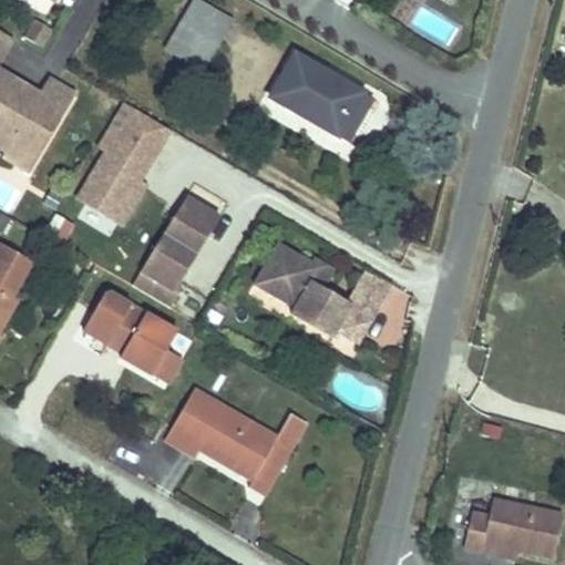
[(236,17),(207,0),(195,0),(167,42),(206,63),(236,17)]
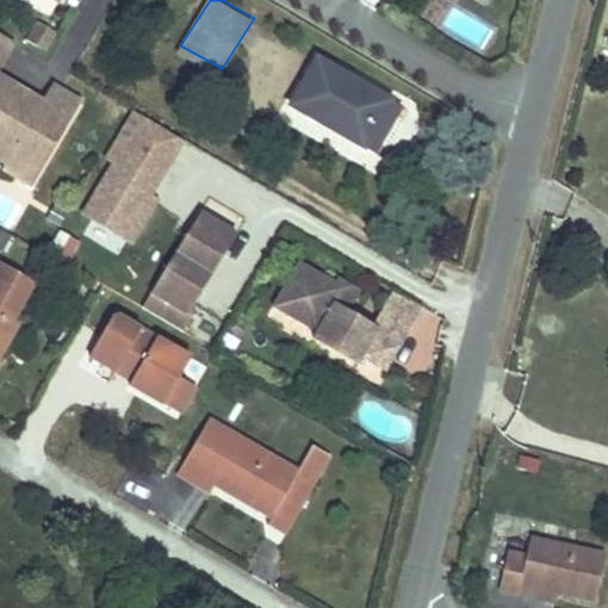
[(24,44),(44,51),(51,31),(31,23),(24,44)]
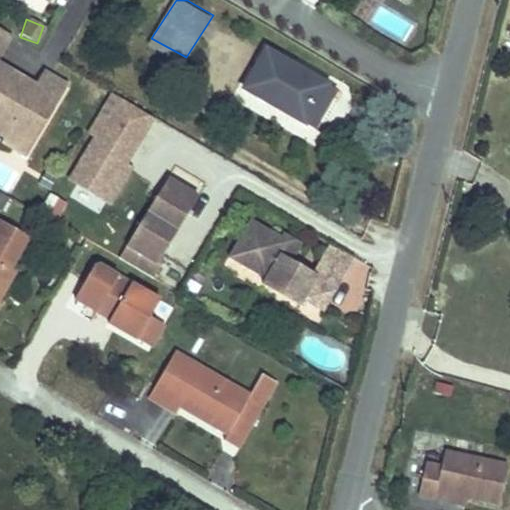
[(0,119),(13,128),(11,132),(32,145),(67,88),(46,76),(38,89),(0,64),(0,58),(14,36),(0,27),(0,119)]
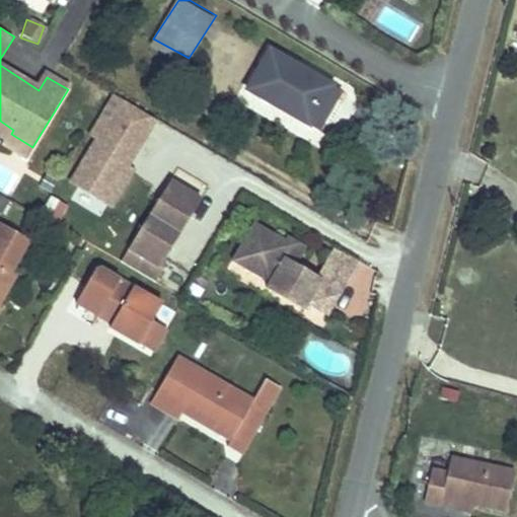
[(339,84),(272,45),(247,85),(315,124),(339,84)]
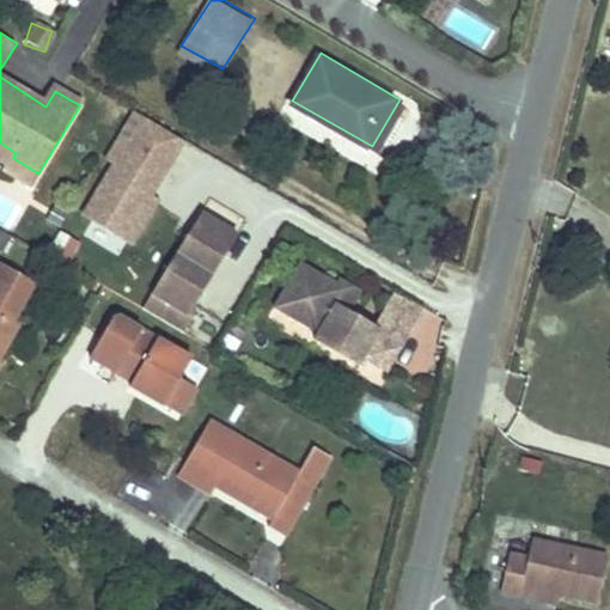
[(383,152),(410,105),(400,99),(372,146),(383,152)]
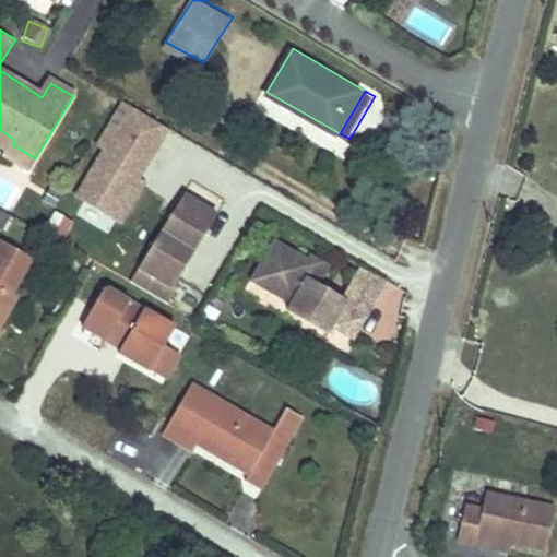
[(149,165),(170,130),(125,103),(98,145),(108,151),(80,198),(111,217),(125,196),(135,202),(146,186),(139,181),(149,165)]
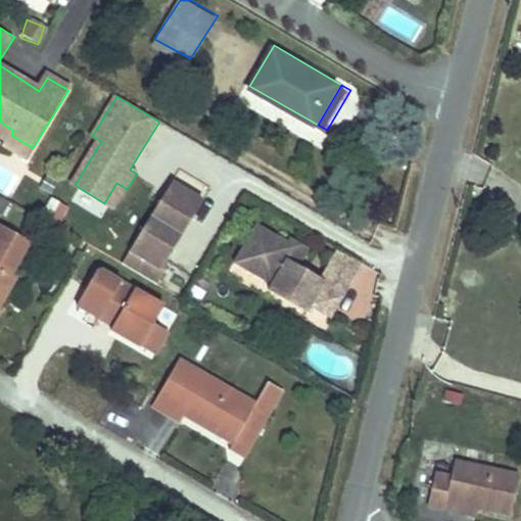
[(0,143),(26,159),(33,148),(11,135),(13,131),(0,122),(0,143)]
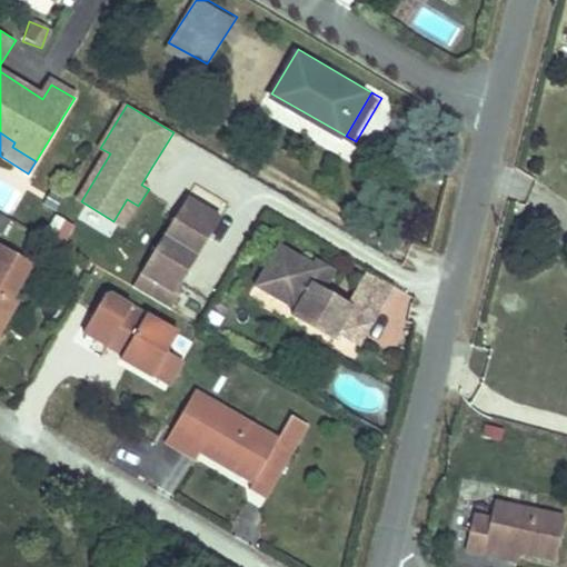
[(178,290),(220,216),(187,196),(135,286),(173,308),(182,294),(178,290)]
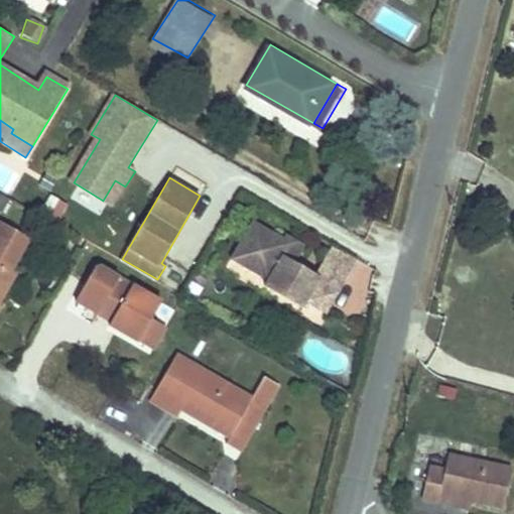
[(113,207),(125,186),(115,180),(103,201),(113,207)]
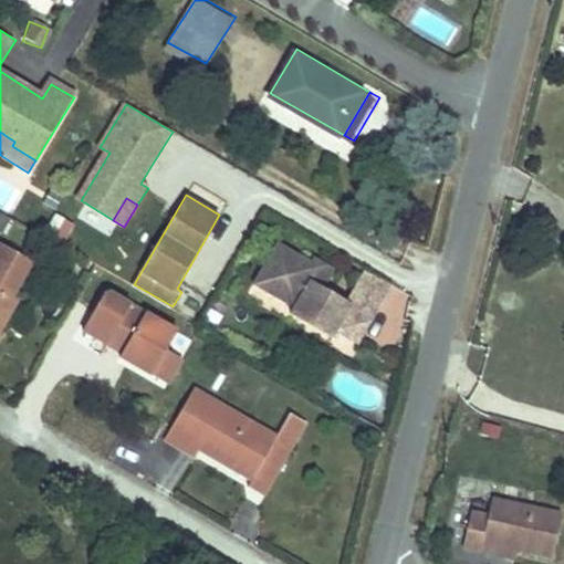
[(74,227),(54,216),(44,233),(64,244),(74,227)]
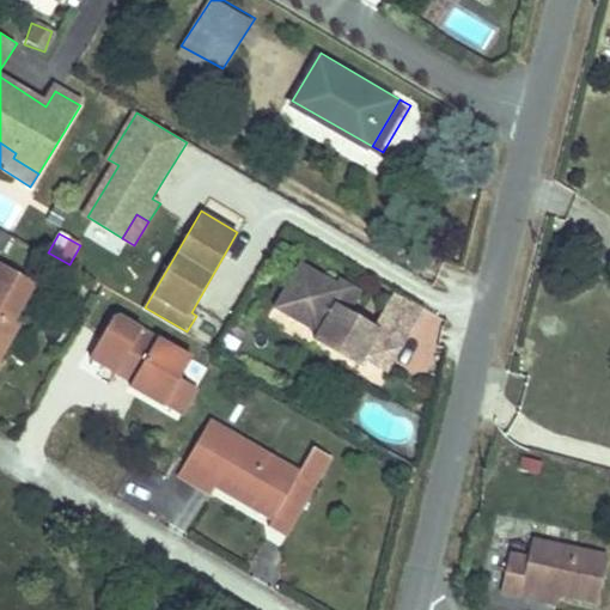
[(0,355),(20,322),(14,319),(37,280),(0,258),(0,355)]
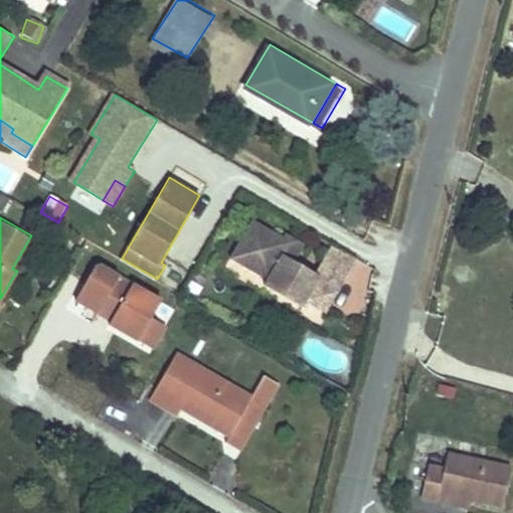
[(255,222),(233,260),(271,281),(267,287),(304,309),(308,303),(327,315),(359,262),(335,247),(318,277),(297,265),(307,247),(289,236),(286,240),(255,222)]
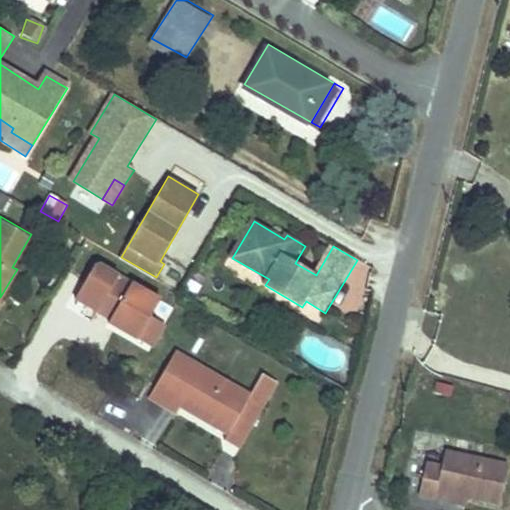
[(157,299),(97,264),(90,266),(72,298),(108,318),(105,321),(135,338),(148,316),(157,299)]
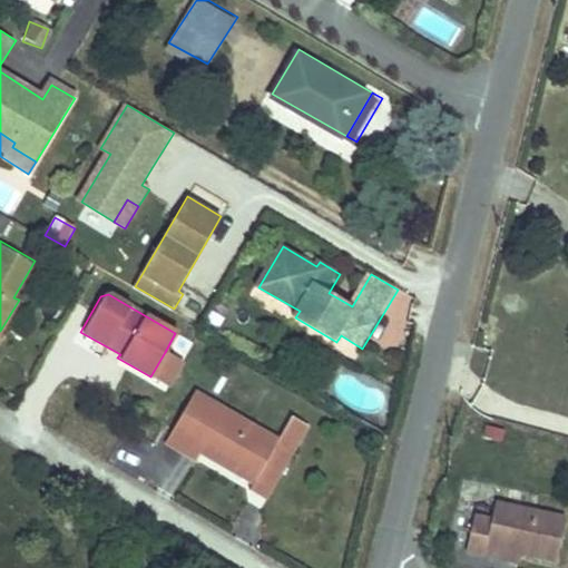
[(166,350),(182,359),(191,343),(175,334),(166,350)]
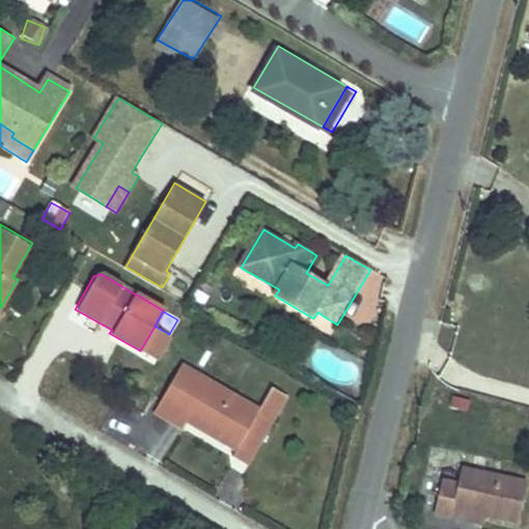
[(155,359),(168,336),(154,328),(140,351),(155,359)]
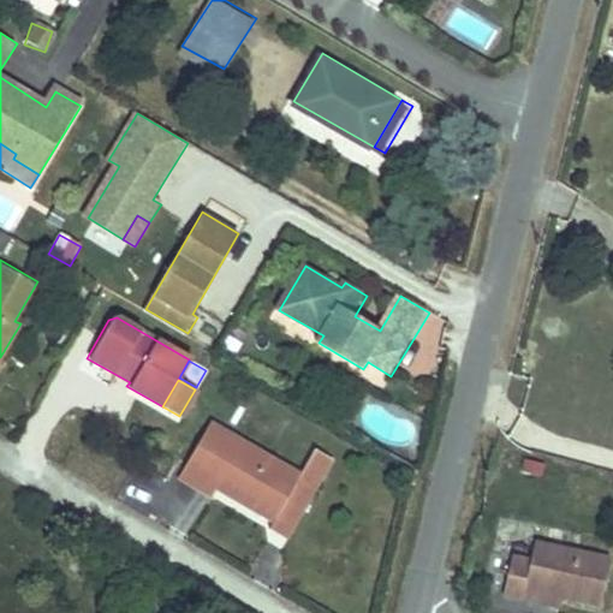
[(191,403),(159,457),(185,472),(188,468),(259,509),(274,483),(289,492),(317,441),(301,432),(286,457),(191,403)]
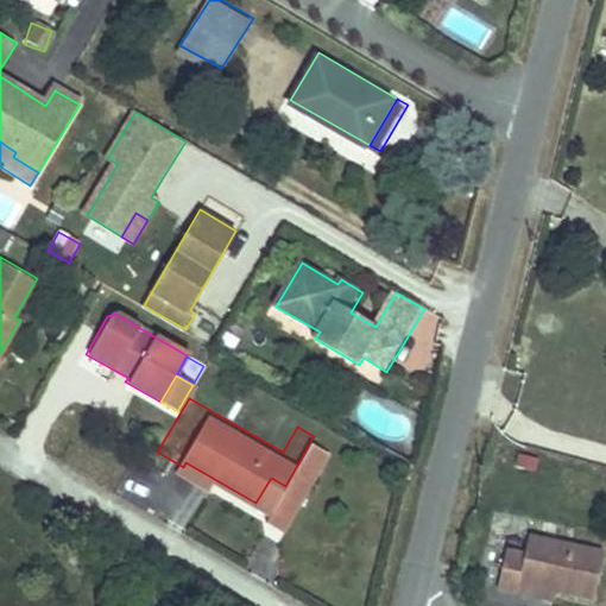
[(269,516),(285,486),(271,478),(256,503),(253,507),(269,516)]
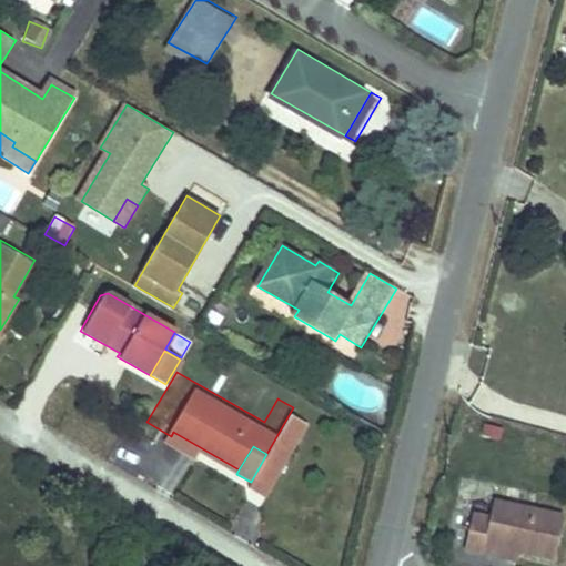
[(512,542),(546,551),(555,511),(486,494),(483,507),(466,505),(457,543),(477,547),(481,533),(512,542)]
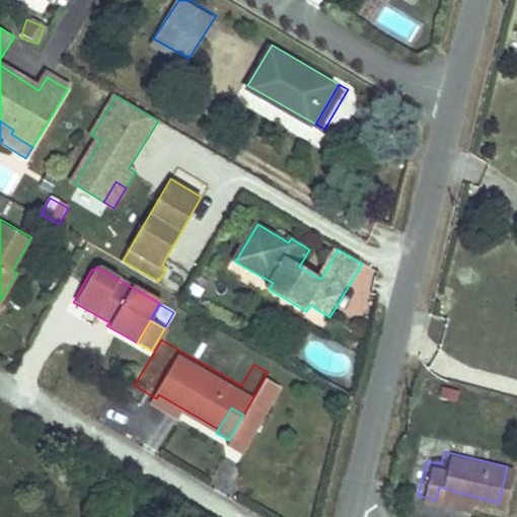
[(464,506),(467,495),(439,487),(436,500),(464,506)]
